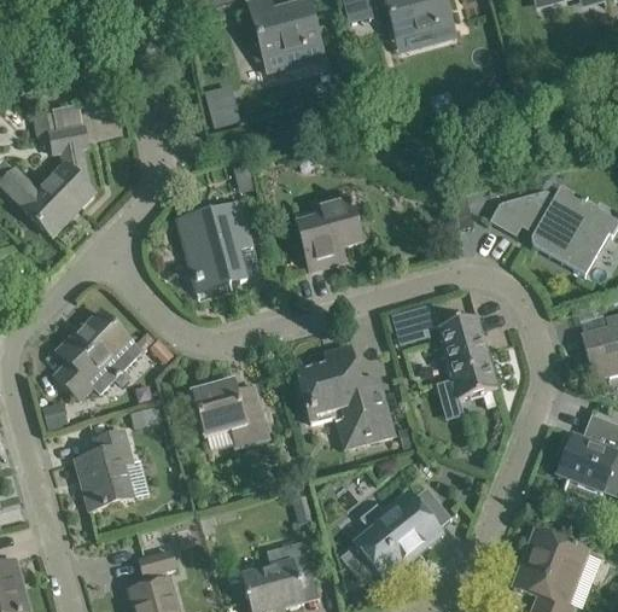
[(249,0),(263,57),(320,41),(308,0),(304,0),(274,9),(272,0),(249,0)]
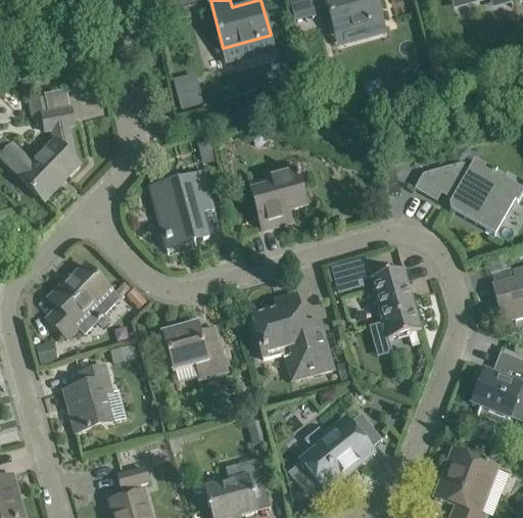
[(291,0),(296,18),(316,13),(312,0),(291,0)]
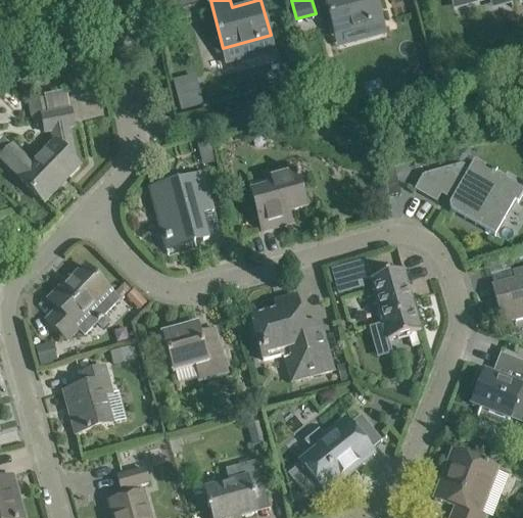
[(327,0),(328,3),(335,30),(383,17),(379,2),(378,0),(327,0)]
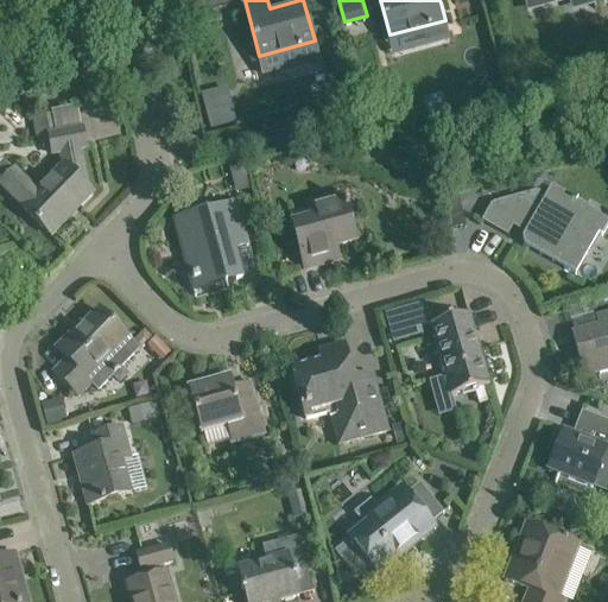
[(204,25),(190,29),(194,43),(207,40),(204,25)]
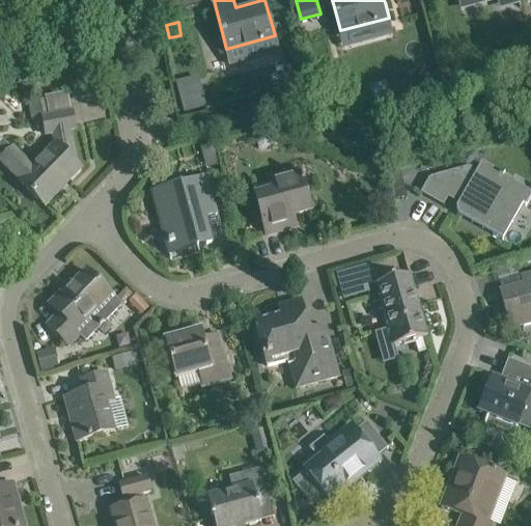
[(2,136),(0,138),(0,155),(3,158),(2,159),(22,177),(20,178),(45,203),(81,167),(76,163),(70,127),(75,126),(72,109),(50,113),(46,92),(45,92),(46,95),(37,97),(29,99),(32,116),(43,114),(46,133),(53,132),(55,142),(32,165),(14,146),(2,136)]
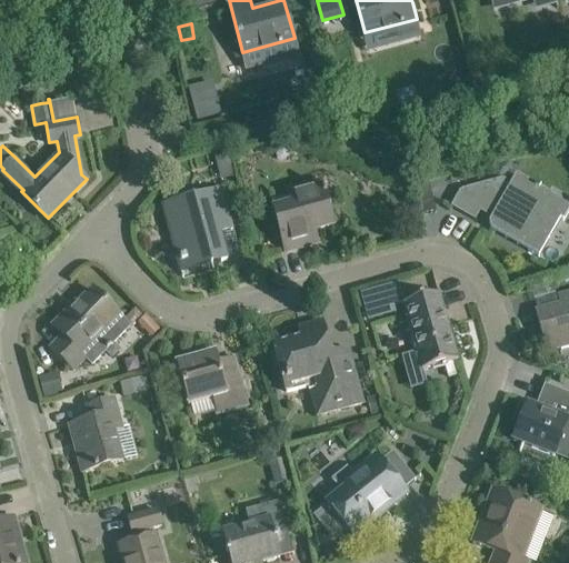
[(228,144),(215,148),(222,176),(236,171),(228,144)]
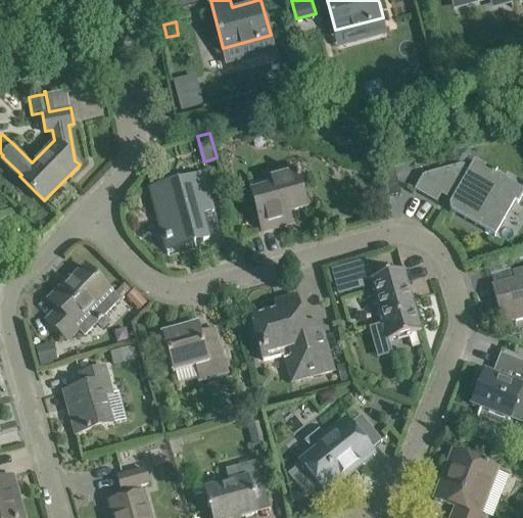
[(449,201),(452,207),(455,209),(463,206),(465,215),(473,213),(475,221),(483,219),(485,227),(495,233),(506,215),(515,198),(518,200),(522,191),(522,184),(522,183),(522,181),(506,172),(505,175),(474,158),(471,165),(462,160),(423,171),(415,186),(437,199),(443,187),(454,193),(449,201)]
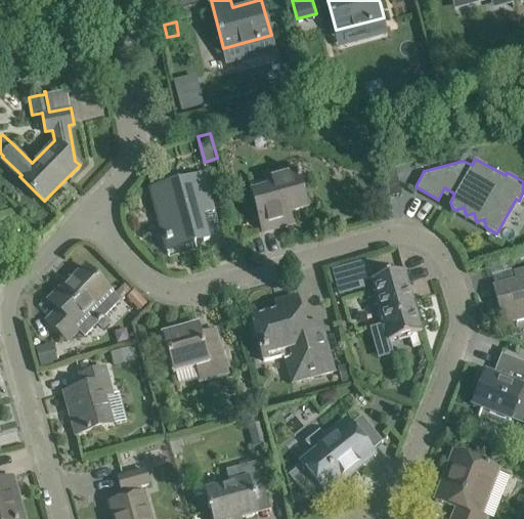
[(257,209),(262,228),(285,222),(281,213),(307,206),(302,185),(295,162),(263,171),(265,178),(250,182),(257,209)]
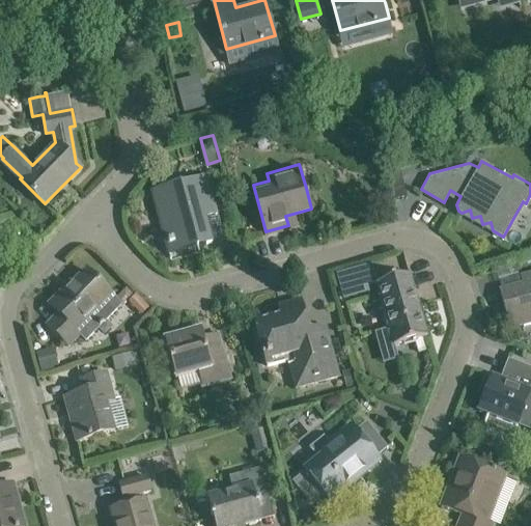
[(400,166),(389,169),(395,196),(407,194),(400,166)]
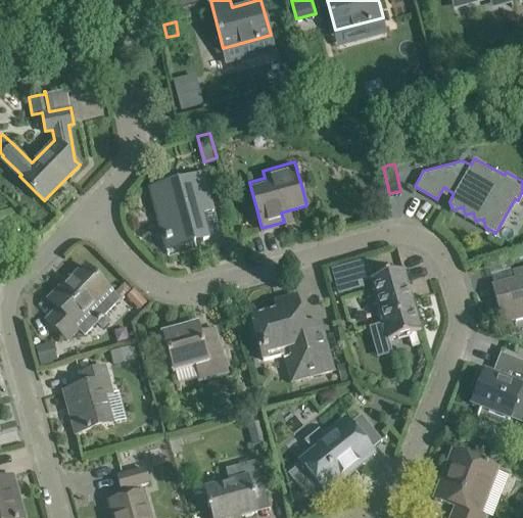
[(197,171),(149,184),(163,236),(167,247),(169,252),(196,244),(194,239),(209,235),(202,210),(215,207),(204,170),(197,171)]
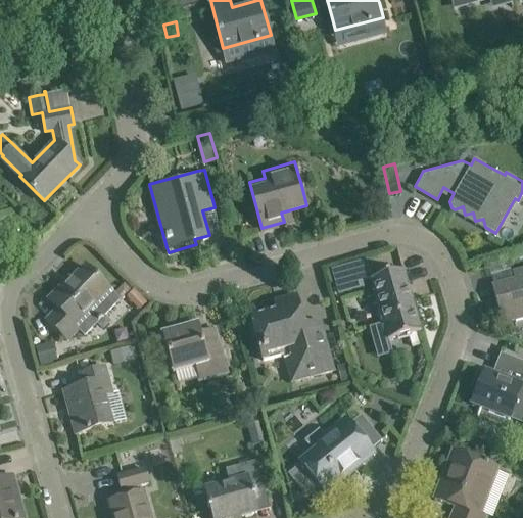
[(47,317),(67,337),(79,326),(85,332),(119,296),(109,287),(85,263),(64,283),(63,282),(49,296),(58,305),(47,317)]
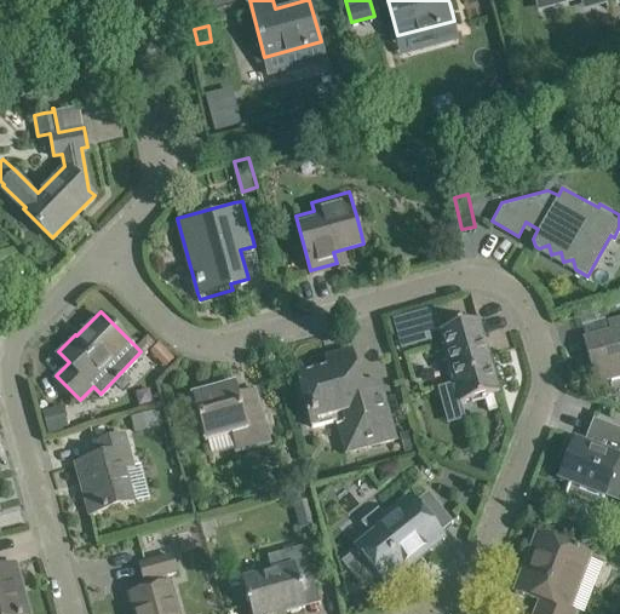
[(412,311),(392,317),(401,345),(419,339),(412,311)]
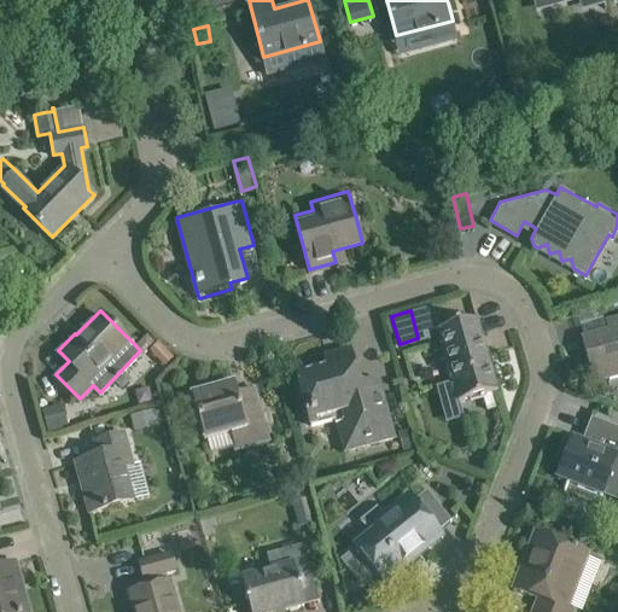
[(610,327),(583,334),(592,365),(595,378),(608,374),(617,371),(617,313),(606,316),(610,327)]
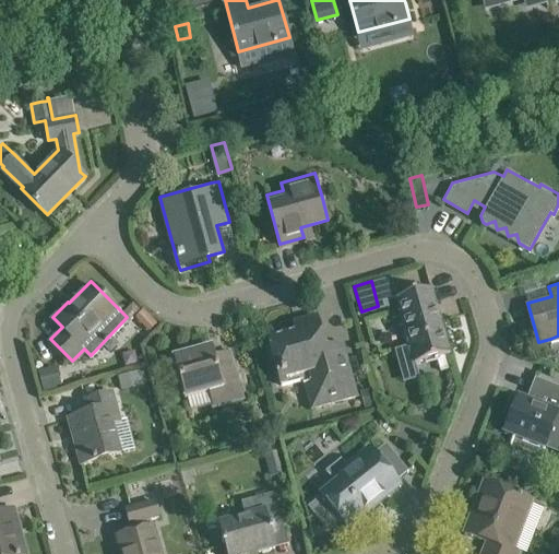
[(396,295),(415,361),(450,351),(431,285),(396,295)]
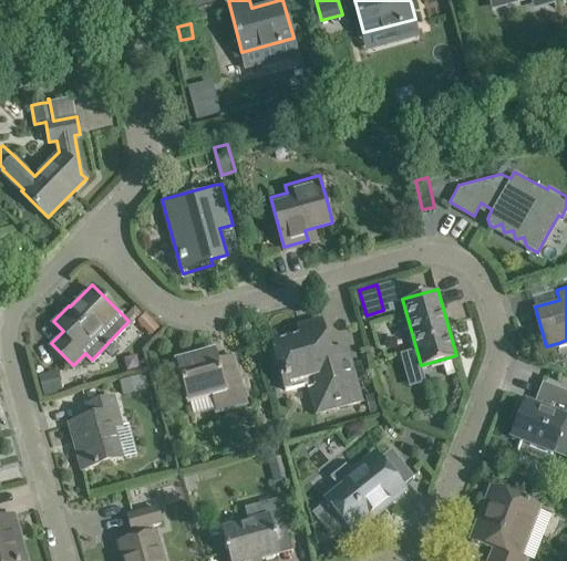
[(138,305),(132,312),(146,325),(153,319),(138,305)]
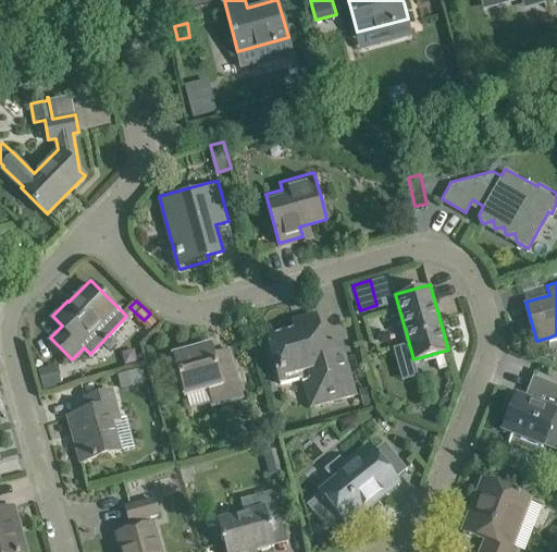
[(268,335),(280,380),(304,373),(307,388),(313,387),(318,401),(356,391),(344,348),(326,353),(317,318),(295,323),(296,328),(268,335)]
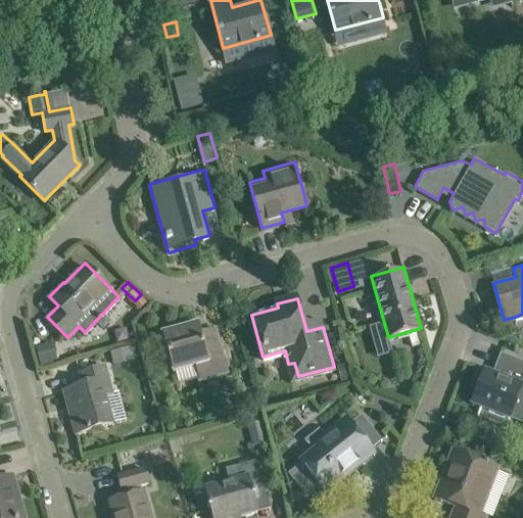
[(168,349),(174,371),(197,364),(201,378),(229,370),(221,344),(216,325),(201,329),(198,320),(162,330),(168,349)]
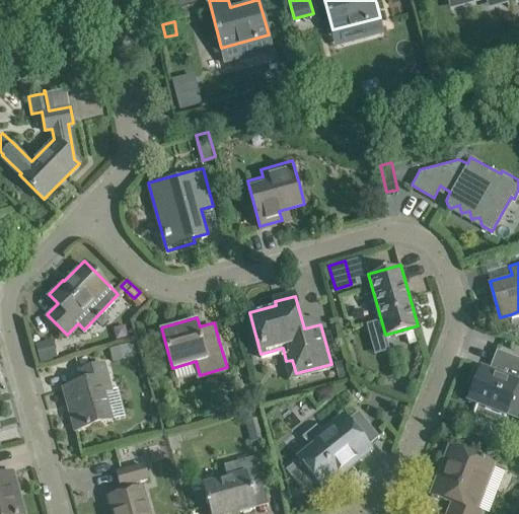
[(53,337),(35,342),(41,359),(53,355),(58,354),(53,337)]
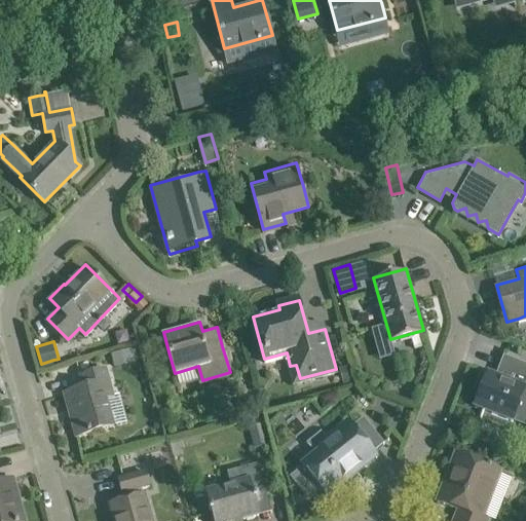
[(132,345),(110,351),(114,366),(136,360),(135,357),(138,356),(136,348),(133,349),(132,345)]
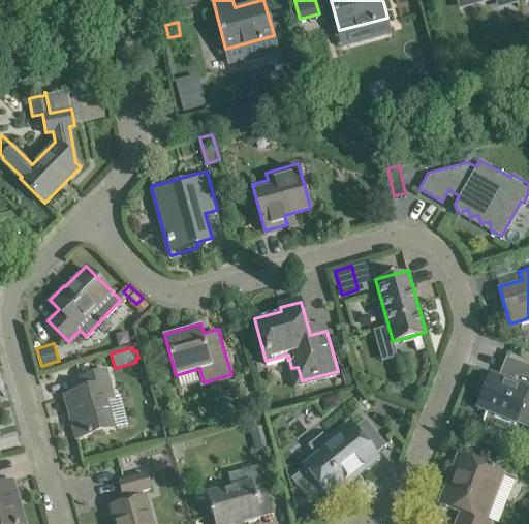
[(492,392),(481,418),(483,419),(487,408),(516,421),(522,404),(528,406),(528,363),(506,355),(501,368),(520,375),(518,381),(491,370),(484,389),(492,392)]
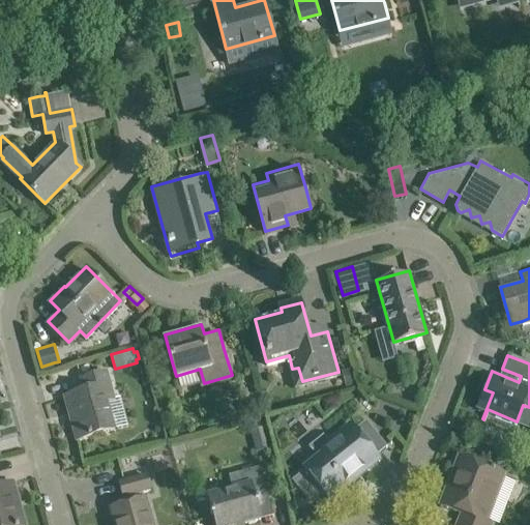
[(352,363),(341,367),(346,385),(357,382),(352,363)]
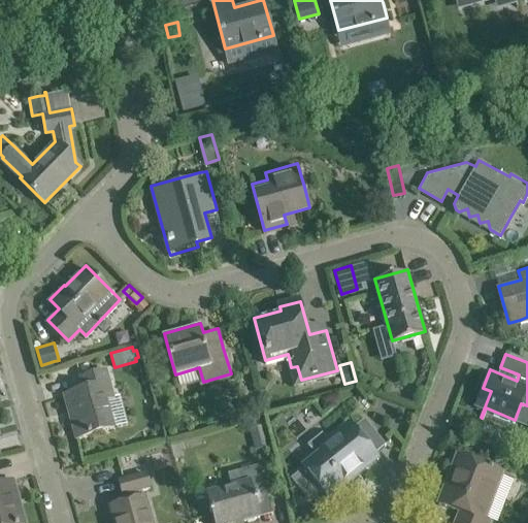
[(84,387),(61,393),(61,394),(70,391),(76,412),(70,414),(76,435),(92,431),(91,430),(114,424),(107,397),(113,395),(106,367),(80,374),(84,387)]
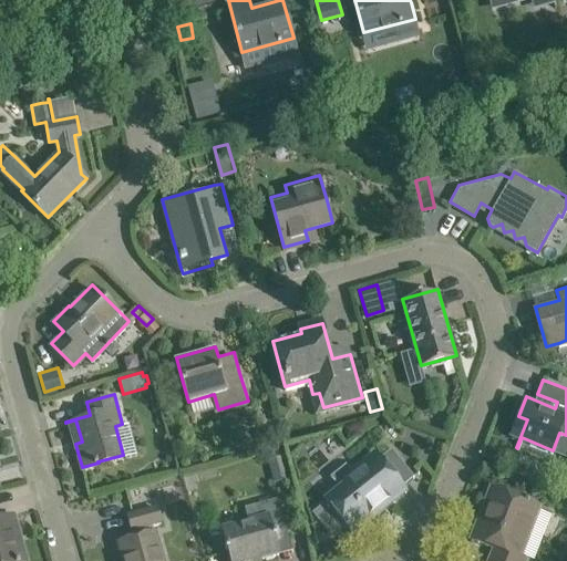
[(272,424),(257,428),(261,443),(276,438),(272,424)]
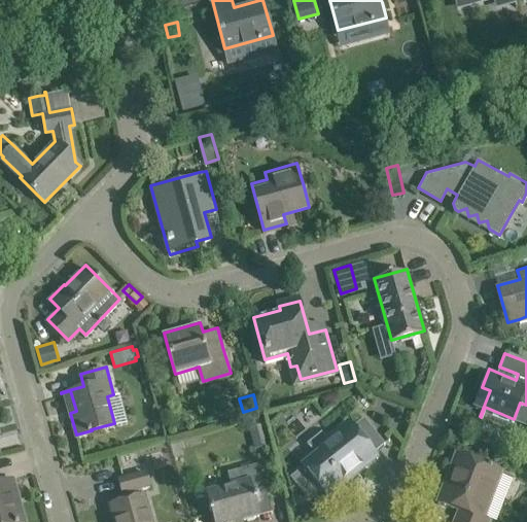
[(305,465),(293,474),(312,497),(323,488),(328,494),(356,472),(354,468),(376,452),(362,436),(349,418),(326,436),(330,441),(303,462),(305,465)]
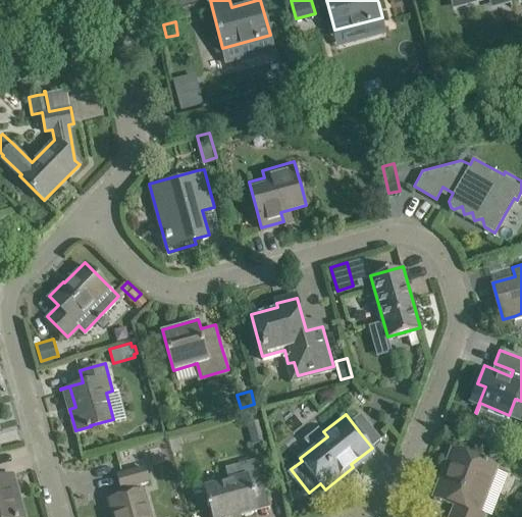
[(249,425),(253,443),(265,440),(261,422),(249,425)]
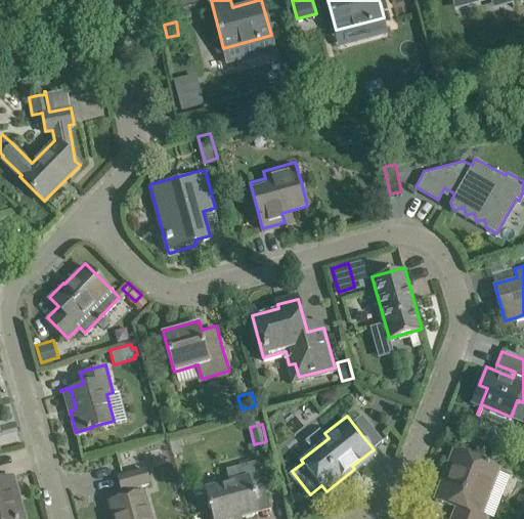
[(435,496),(456,505),(450,518),(485,518),(486,515),(481,513),(499,466),(456,449),(450,467),(452,468),(449,477),(444,475),(435,496)]
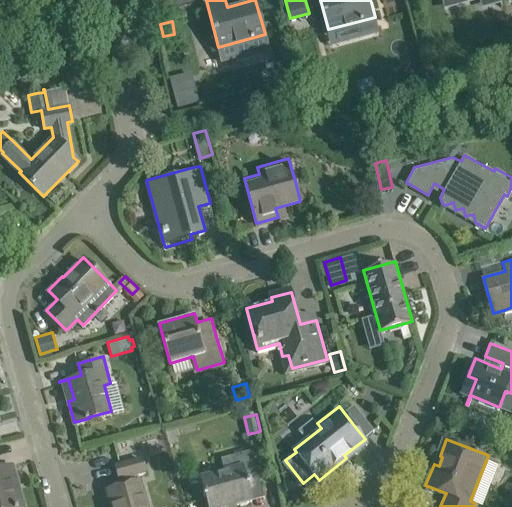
[(225,469),(201,475),(205,490),(203,490),(204,495),(206,495),(209,506),(220,506),(252,498),(248,484),(260,480),(255,461),(252,448),(222,456),(225,469)]
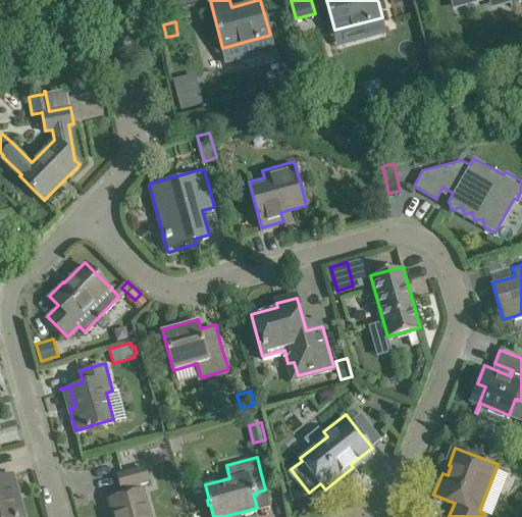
[(118,472),(121,486),(125,485),(127,493),(109,498),(114,516),(150,516),(143,488),(139,489),(137,482),(149,478),(145,465),(118,472)]
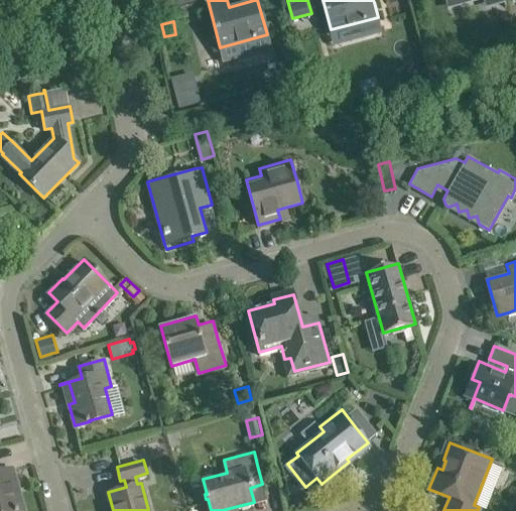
[(0,510),(18,510),(11,485),(17,484),(13,467),(0,470),(0,510)]
